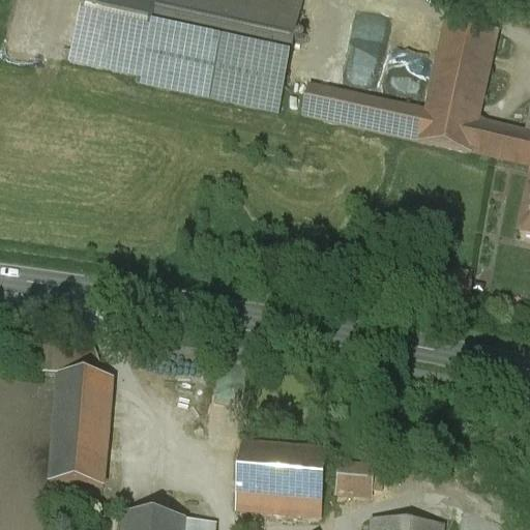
[(155,0),(81,0),(67,63),(140,79),(145,54),(144,54),(155,0)]
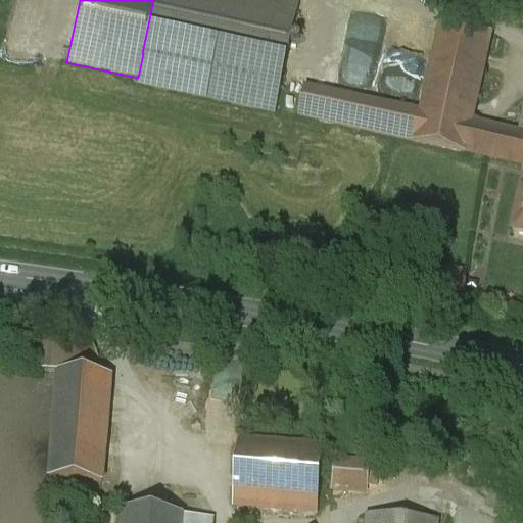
[(298,4),(281,0),(153,0),(142,53),(143,53),(281,83),(298,4)]
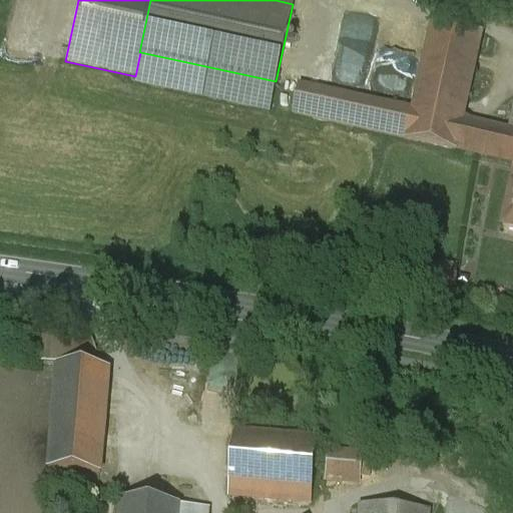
[(481,34),(432,23),(412,111),(406,140),(406,141),(455,152),(461,121),(481,34)]
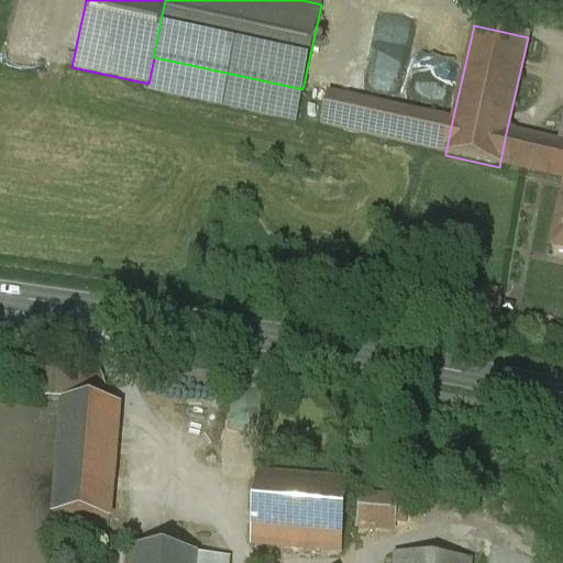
[(452,122),(328,95),(321,127),(430,151),(445,154),(452,122)]
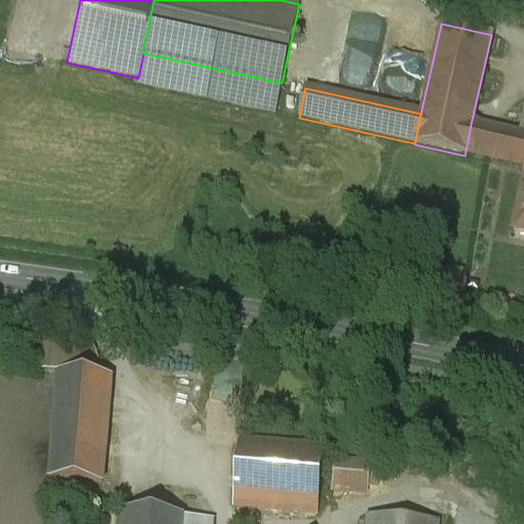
[(523,110),(519,134),(471,124),(465,155),(523,167),(523,110)]
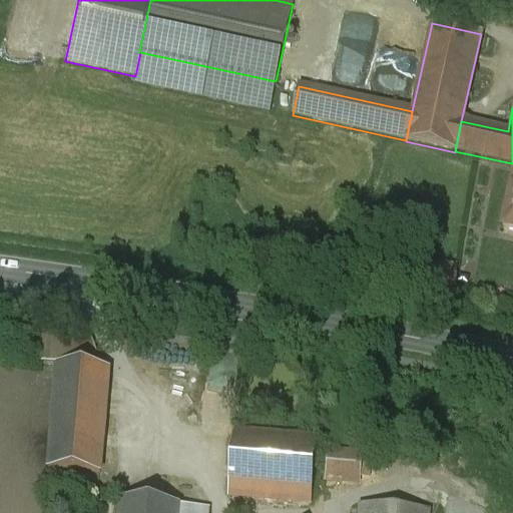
[(512,182),(502,230),(512,232),(512,182)]
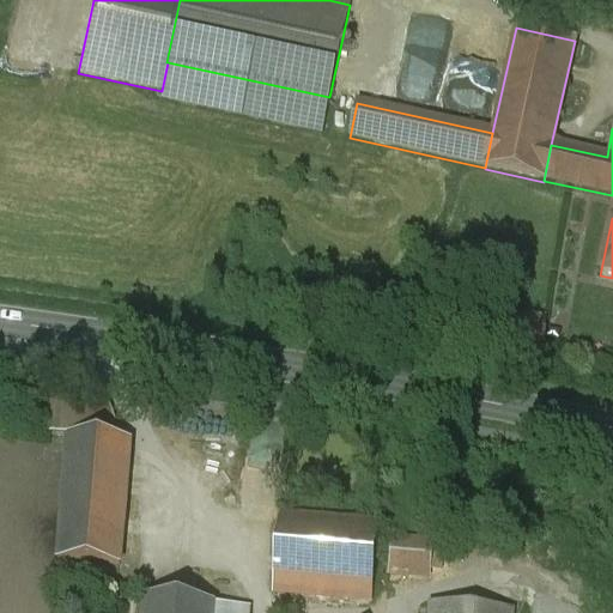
[(544,321),(473,317),(471,357),(541,360),(544,321)]
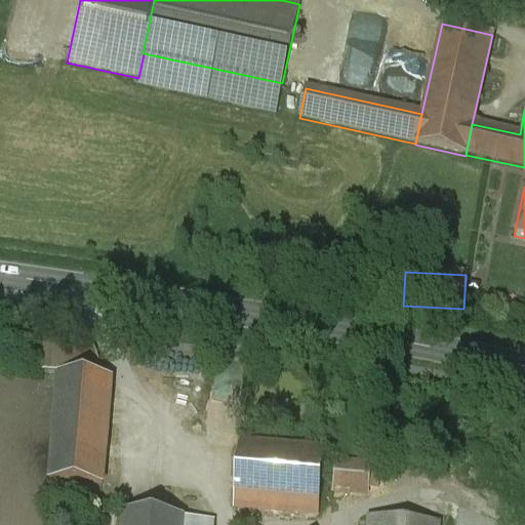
[(44,349),(43,372),(88,373),(88,350),(44,349)]
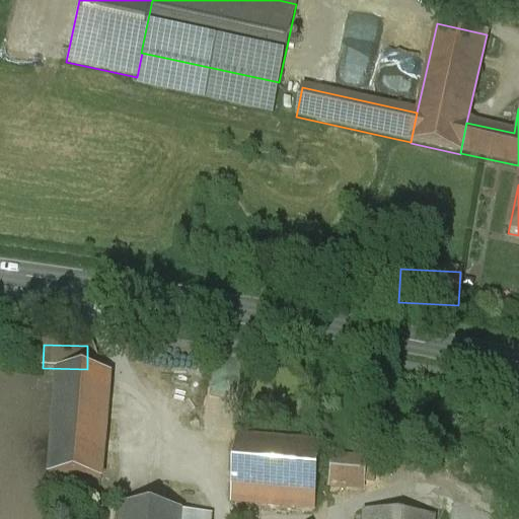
[(109,375),(57,370),(48,475),(100,479),(109,375)]
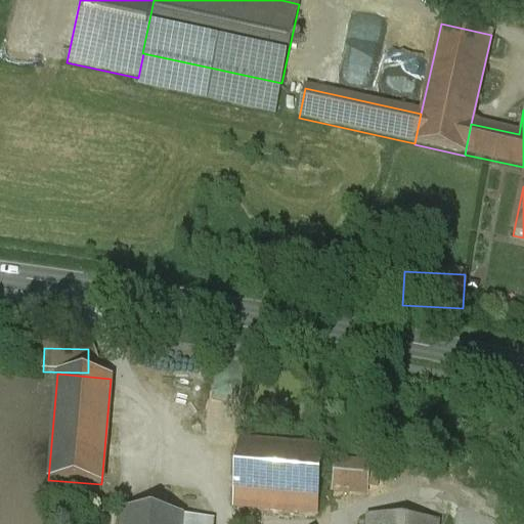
[(322,447),(238,440),(232,506),(316,513),(322,447)]
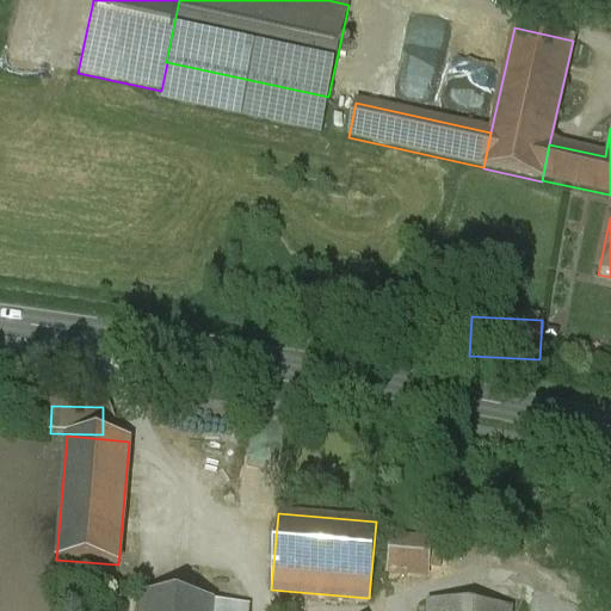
[(438,575),(437,537),(396,537),(396,575),(438,575)]
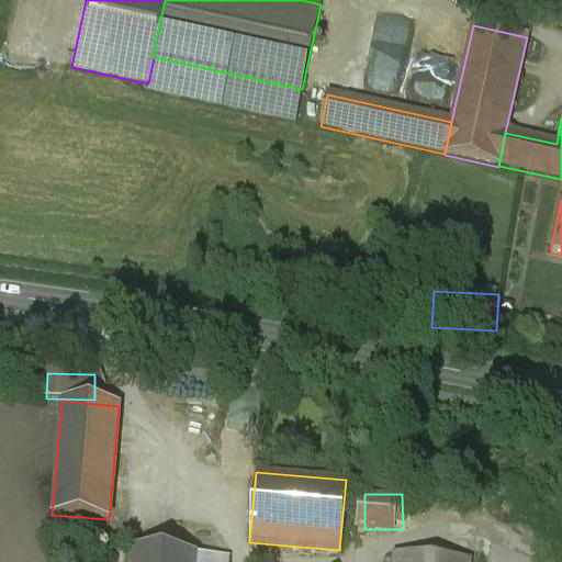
[(195,561),(197,555),(132,550),(130,561),(195,561)]
